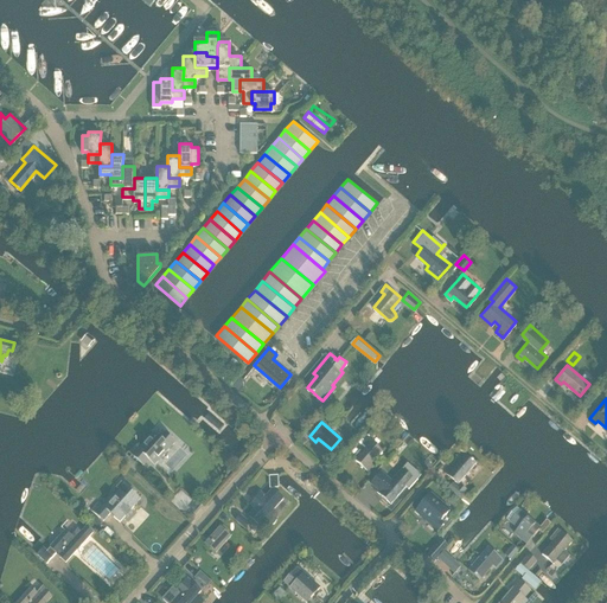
[(168,434),(170,432),(166,429),(160,436),(154,431),(133,454),(142,462),(148,457),(154,462),(174,440),(168,434)]
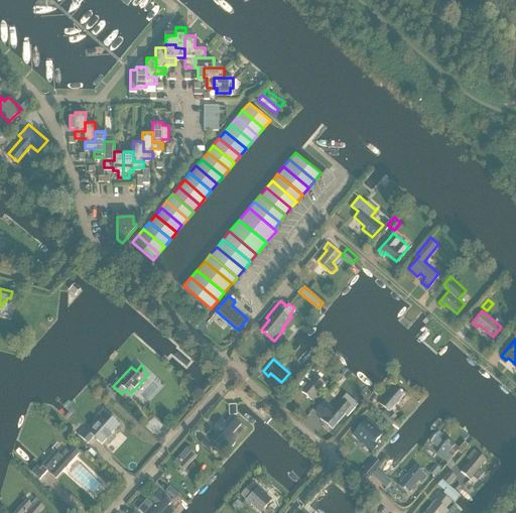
[(301,389),(313,400),(317,395),(315,392),(325,382),(315,373),(301,389)]
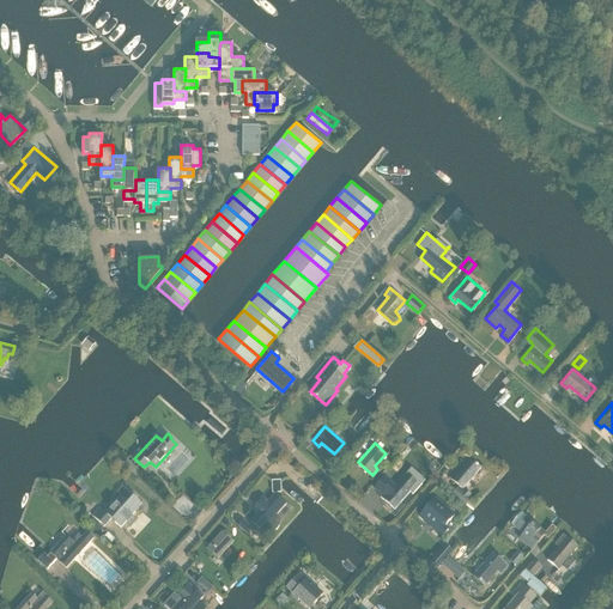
[(453,468),(448,474),(462,487),(480,466),(469,456),(456,470),(453,468)]
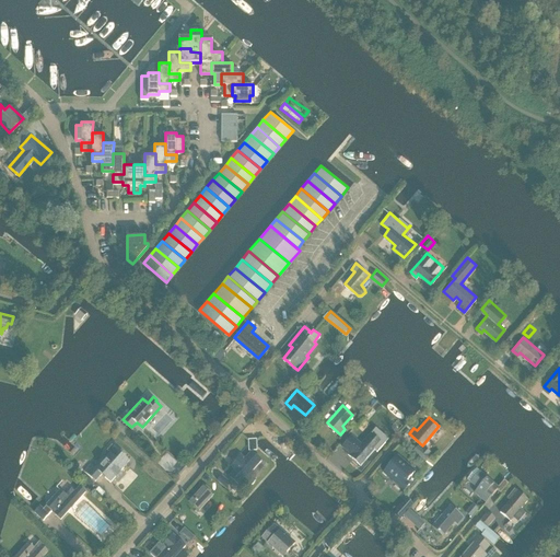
[(361,442),(351,433),(341,444),(347,449),(346,450),(360,463),(372,450),(374,452),(389,436),(376,425),(361,442)]
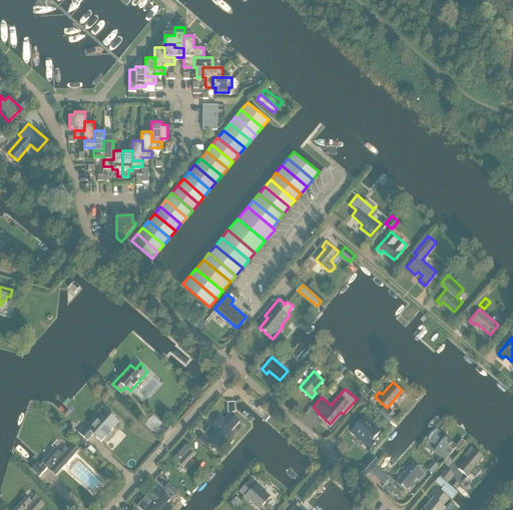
[(387,411),(382,407),(379,412),(388,420),(394,413),(389,408),(387,411)]
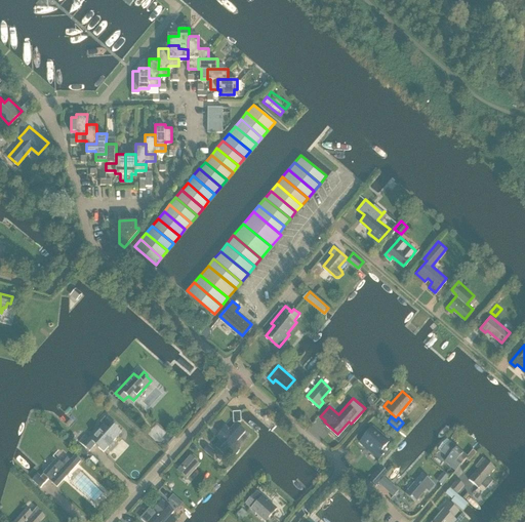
[(107,426),(104,423),(90,437),(85,433),(79,439),(89,448),(97,440),(101,442),(97,445),(103,449),(108,444),(110,446),(114,442),(112,440),(121,430),(116,426),(118,424),(113,419),(107,426)]
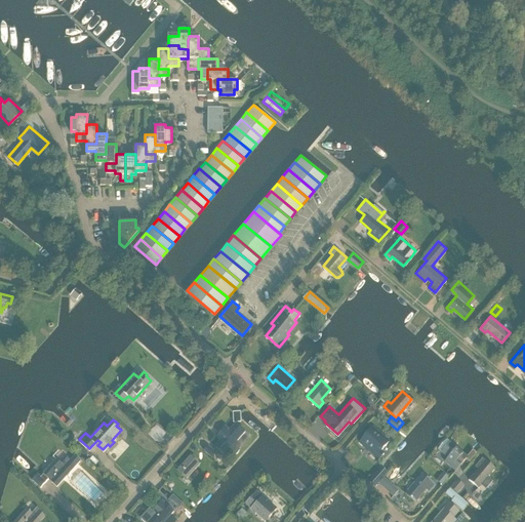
[(236,439),(245,430),(236,422),(230,428),(226,425),(216,435),(220,438),(215,444),(225,452),(225,451),(227,453),(230,453),(232,453),(234,453),(236,451),(238,450),(239,448),(239,445),(239,443),(238,441),(236,439)]
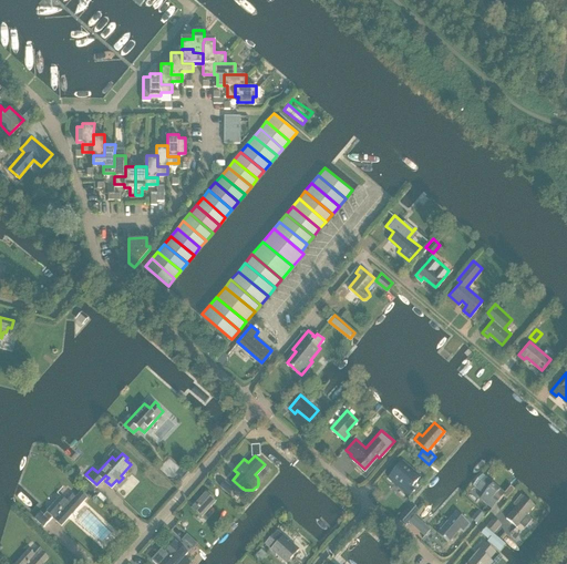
[(388,475),(409,494),(414,488),(411,485),(420,475),(402,460),(388,475)]
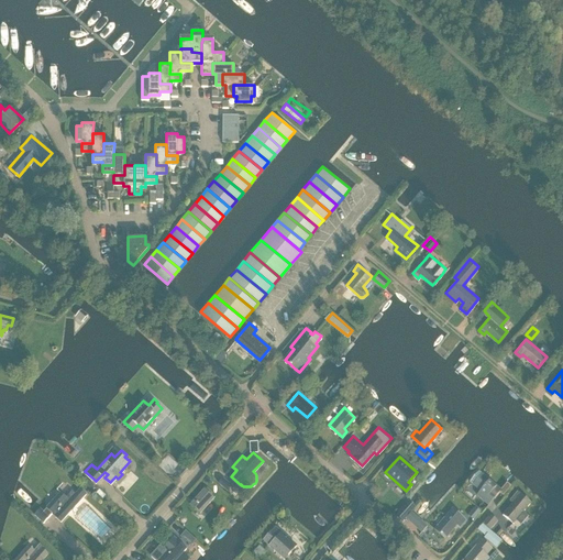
[(489,502),(501,489),(482,472),(473,482),(486,494),(484,496),(489,502)]
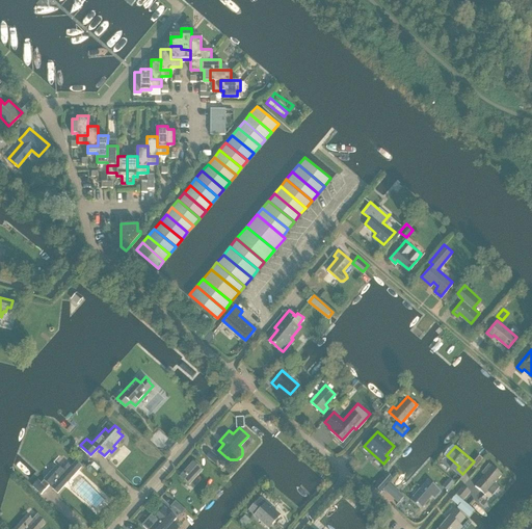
[(219,457),(211,450),(207,455),(215,461),(219,457)]
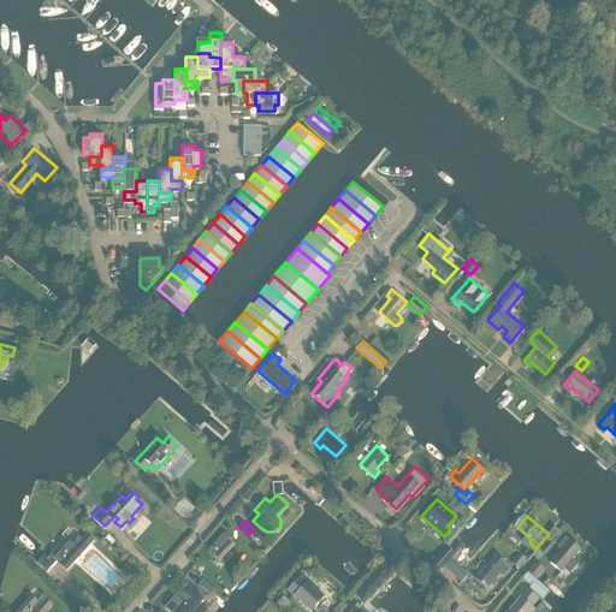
[(66,568),(94,538),(88,532),(80,542),(75,539),(72,541),(66,536),(47,557),(43,553),(37,560),(47,569),(59,556),(63,559),(60,562),(66,568)]
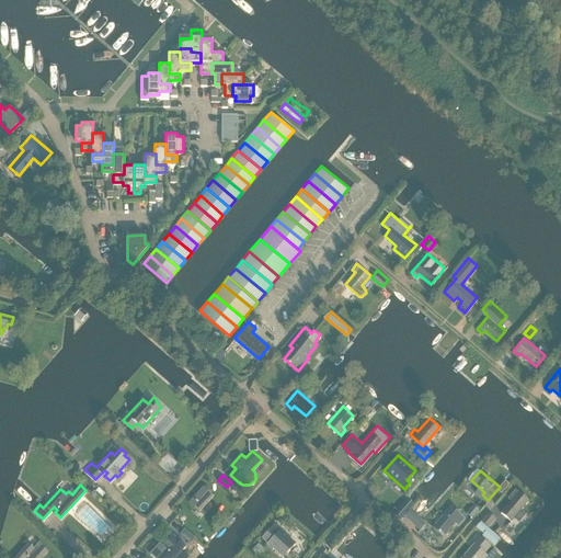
[(203,486),(190,500),(199,509),(213,494),(203,486)]
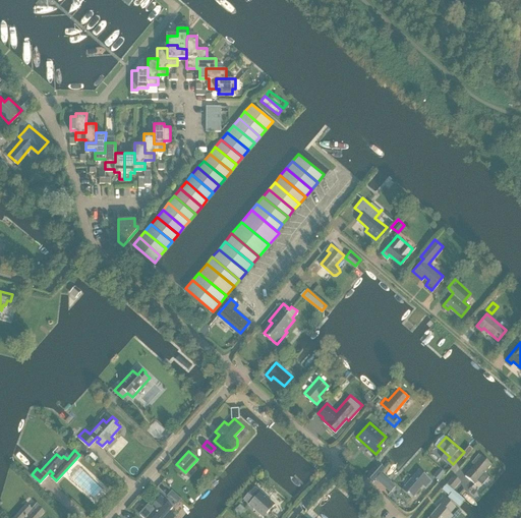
[(465,474),(474,482),(488,466),(491,462),(479,452),(476,455),(472,461),(474,463),(465,474)]
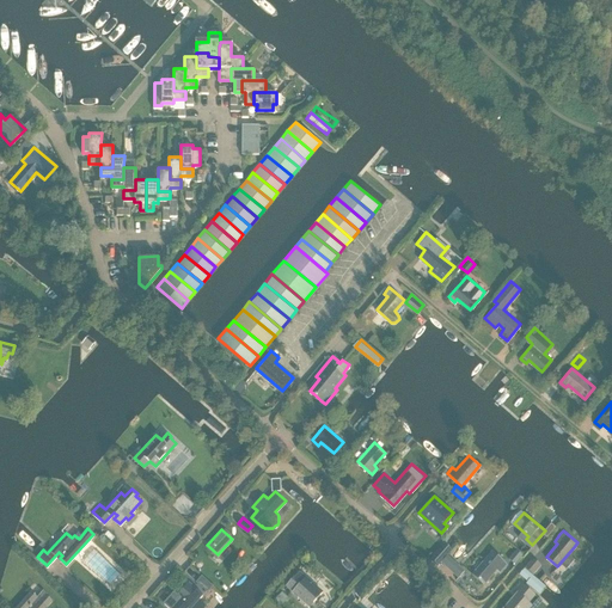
[(447,553),(439,545),(429,556),(438,564),(447,553)]
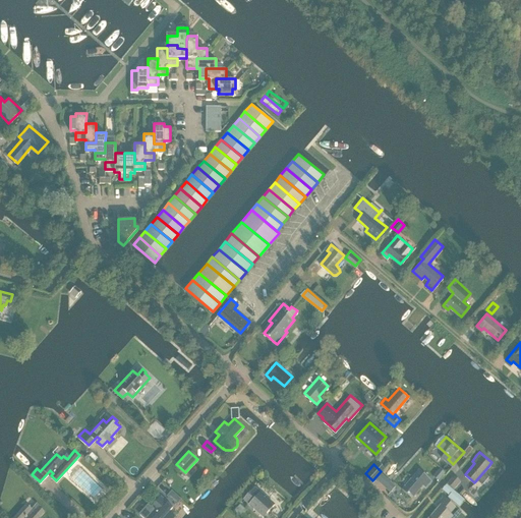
[(443,475),(450,469),(447,465),(439,471),(443,475)]
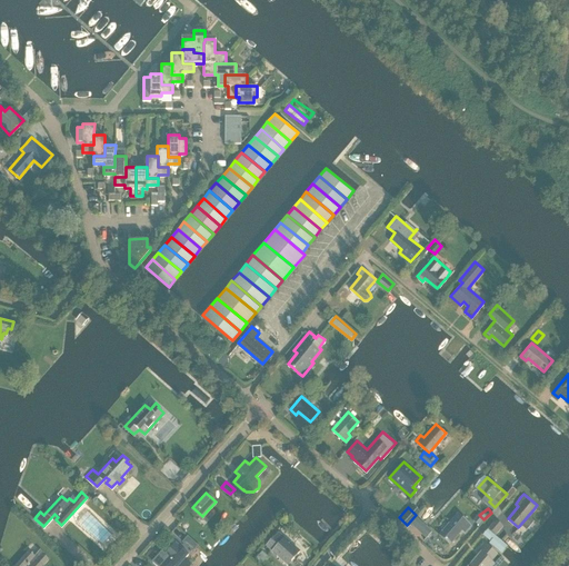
[(465,530),(471,523),(457,512),(439,533),(449,542),(461,528),(465,530)]
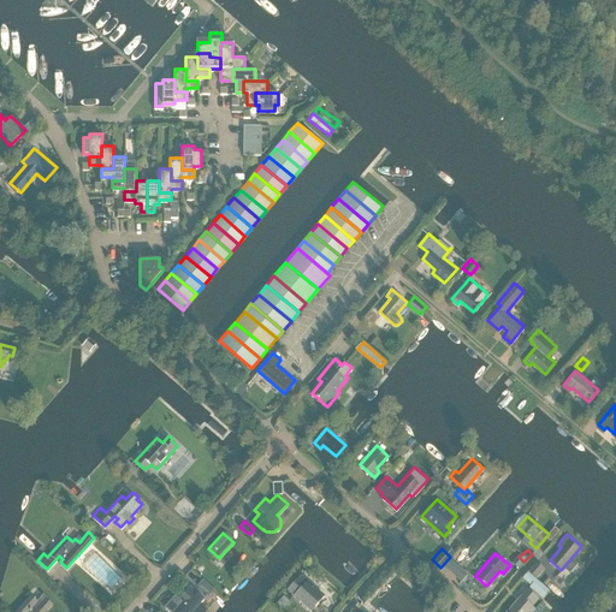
[(462,566),(451,557),(444,565),(455,574),(462,566)]
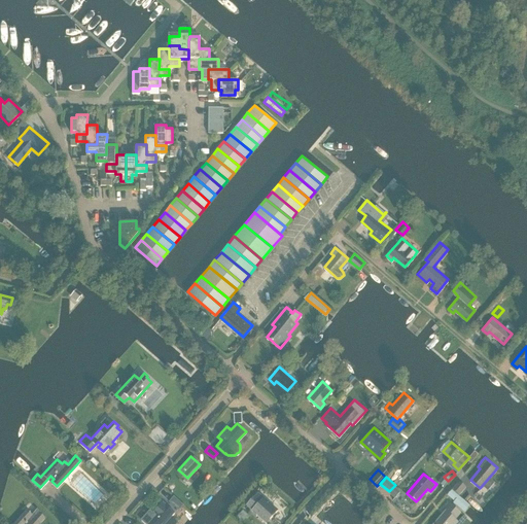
[(470,489),(458,479),(453,486),(464,495),(470,489)]
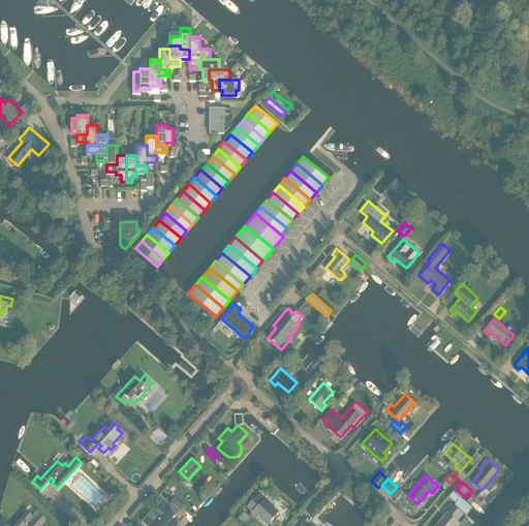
[(470,505),(463,498),(455,492),(450,497),(456,501),(455,502),(465,511),(470,505)]
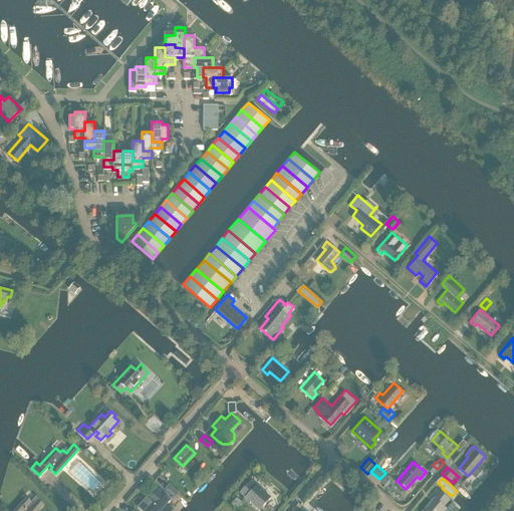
[(251,479),(240,491),(259,508),(270,496),(251,479)]
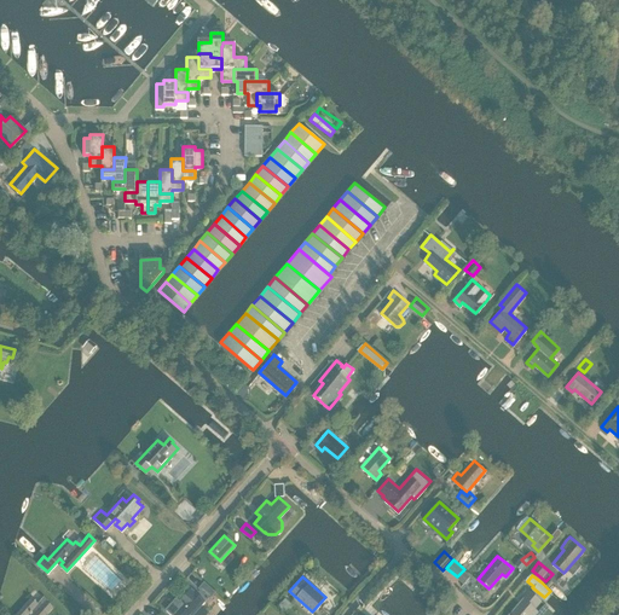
[(204,580),(198,586),(208,595),(213,589),(204,580)]
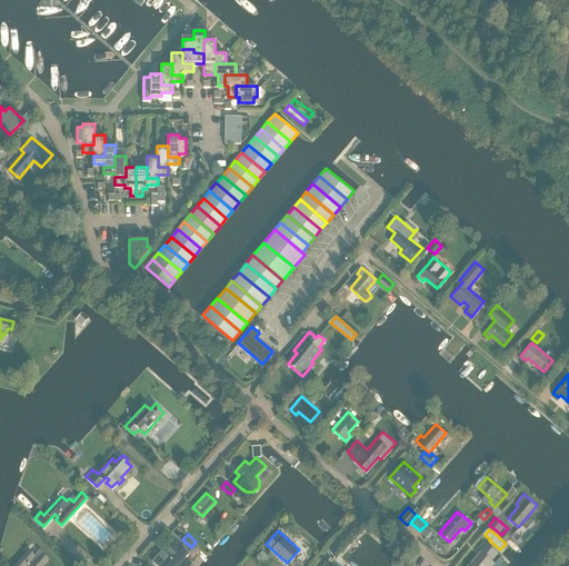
[(175,565),(188,552),(176,540),(161,556),(159,554),(147,565),(156,565),(158,564),(159,565),(175,565)]
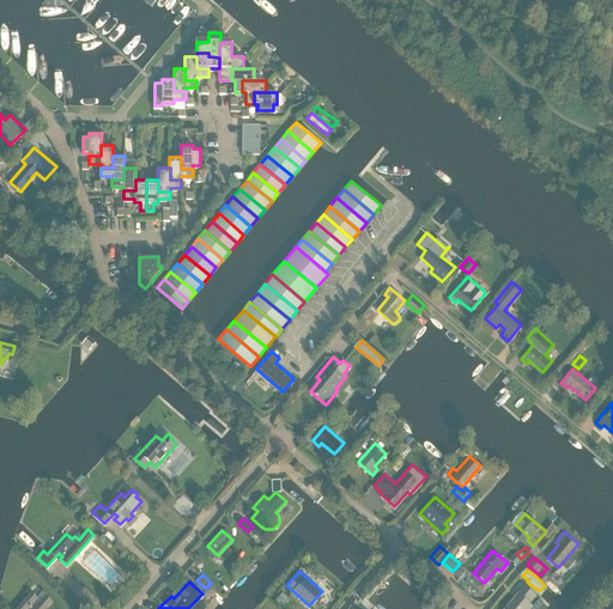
[(527,608),(532,604),(529,602),(535,594),(521,582),(516,588),(519,590),(508,603),(503,608),(527,608)]
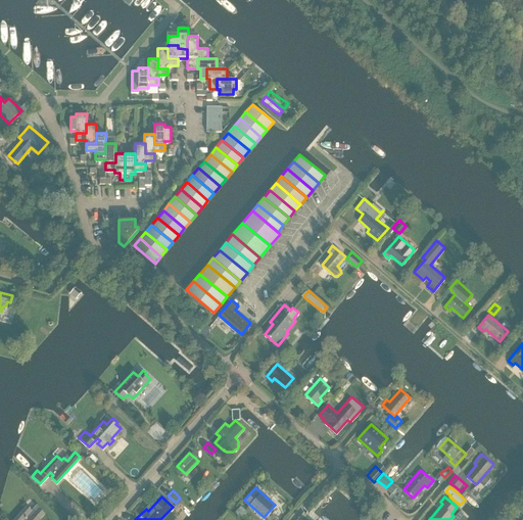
[(13,519),(37,519),(44,512),(39,507),(40,507),(37,504),(32,509),(27,505),(13,519)]
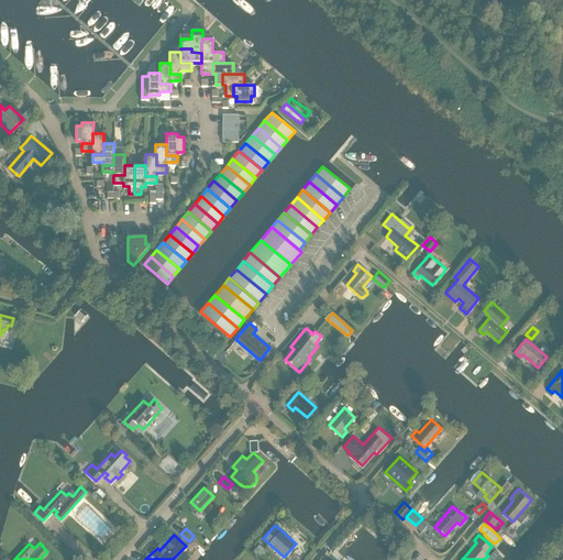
[(260,544),(252,551),(257,557),(265,548),(260,544)]
